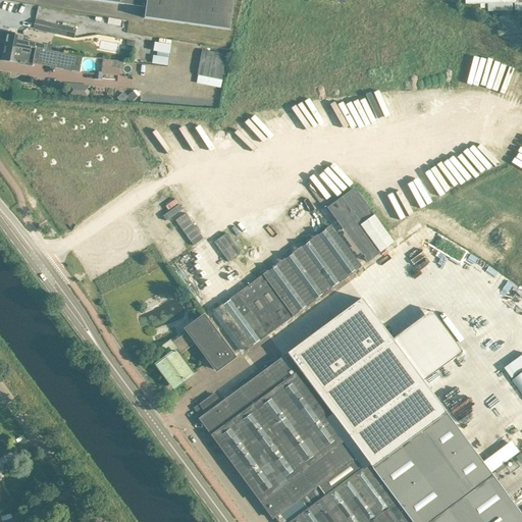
[(144,18),(229,30),(232,0),(92,0),(146,7),(144,18)]
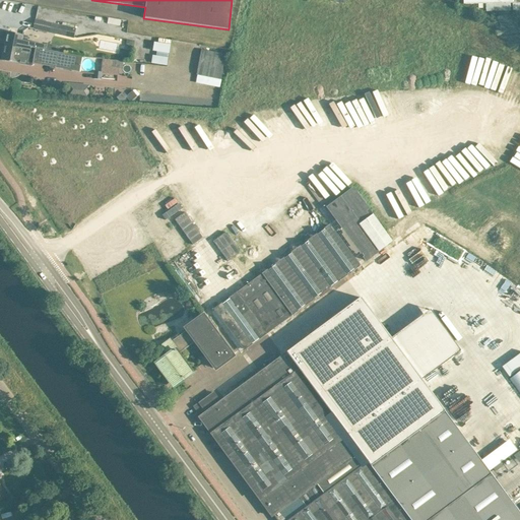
[(519,0),(462,0),(463,4),(485,4),(485,12),(519,10),(519,0)]
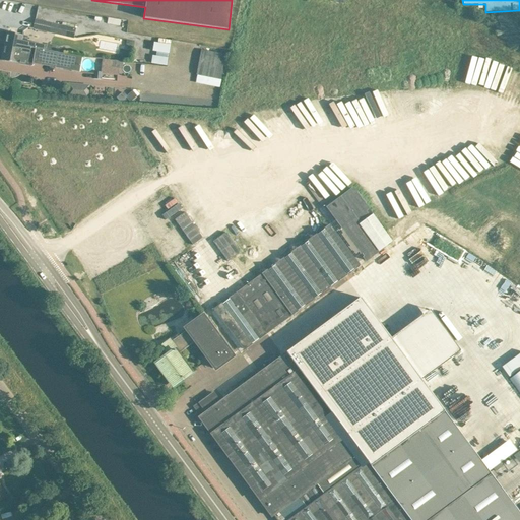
[(33,28),(58,35),(74,38),(77,26),(62,22),(62,24),(60,24),(35,19),(33,28)]
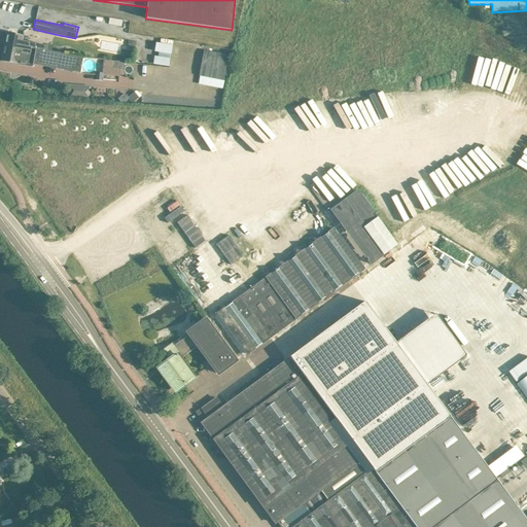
[(7,33),(5,46),(21,49),(20,54),(30,56),(31,49),(45,51),(46,50),(46,46),(32,43),(28,42),(22,42),(23,36),(7,33)]
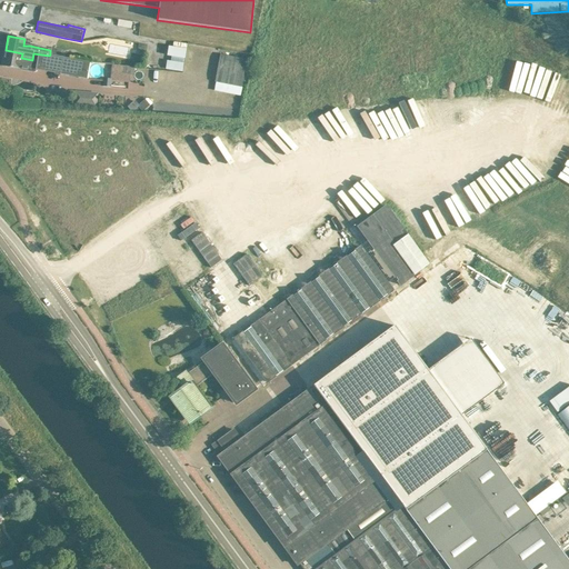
[(170,45),(167,69),(185,71),(188,47),(170,45)]
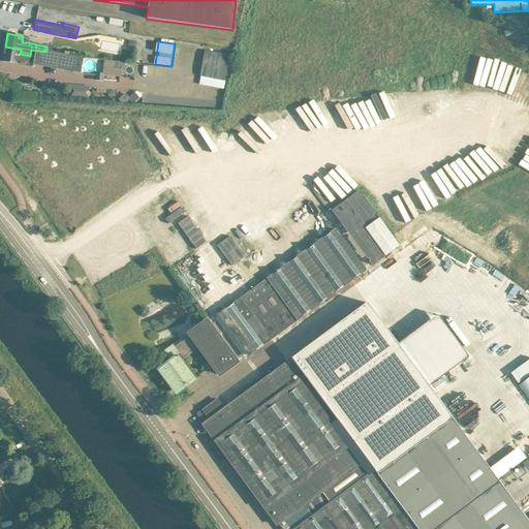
[(5,47),(2,61),(18,64),(18,65),(32,68),(33,62),(57,67),(57,69),(81,73),(83,59),(45,52),(31,50),(30,56),(20,54),(21,50),(5,47)]
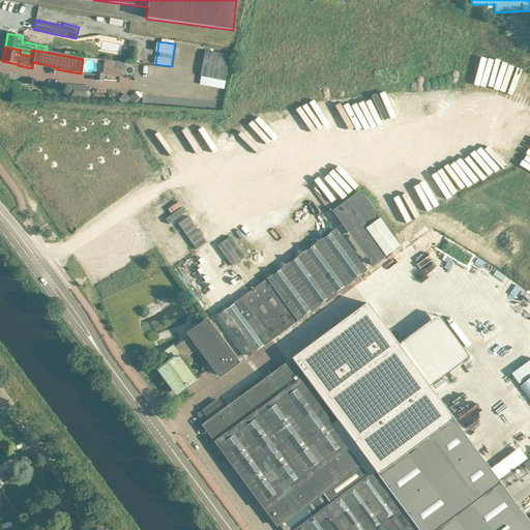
[(229,55),(206,51),(201,77),(225,81),(229,55)]
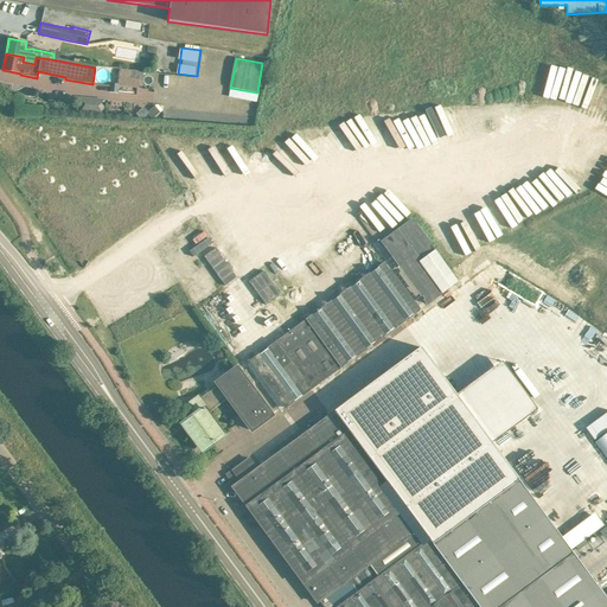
[(120,69),(119,85),(139,88),(140,71),(120,69)]
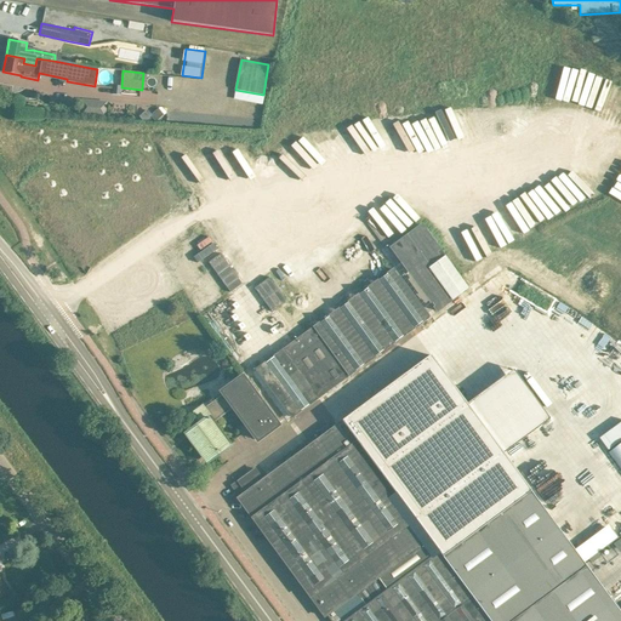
[(155,121),(164,114),(159,109),(153,114),(149,109),(141,115),(147,123),(153,118),(155,121)]
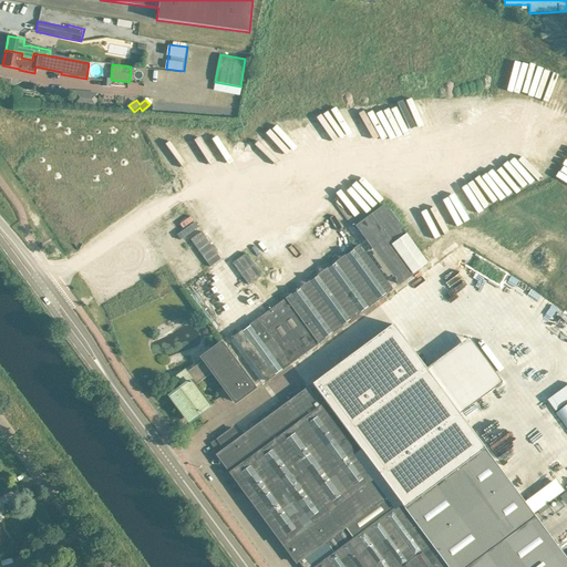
[(382,205),(356,225),(398,285),(425,265),(382,205)]
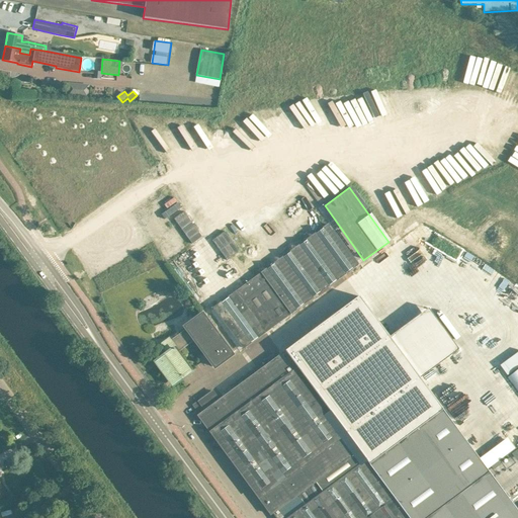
[(326,225),(213,309),(243,348),(329,285),(356,265),(326,225)]
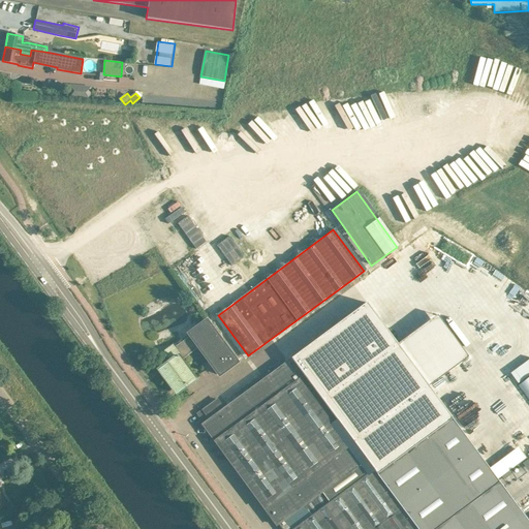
[(366,303),(291,358),(373,469),(376,473),(386,466),(452,418),(366,303)]
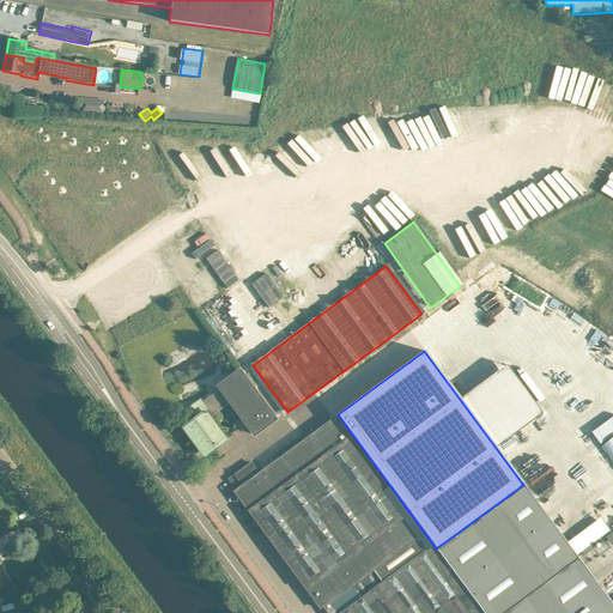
[(589,360),(582,369),(576,364),(572,369),(586,380),(596,366),(589,360)]
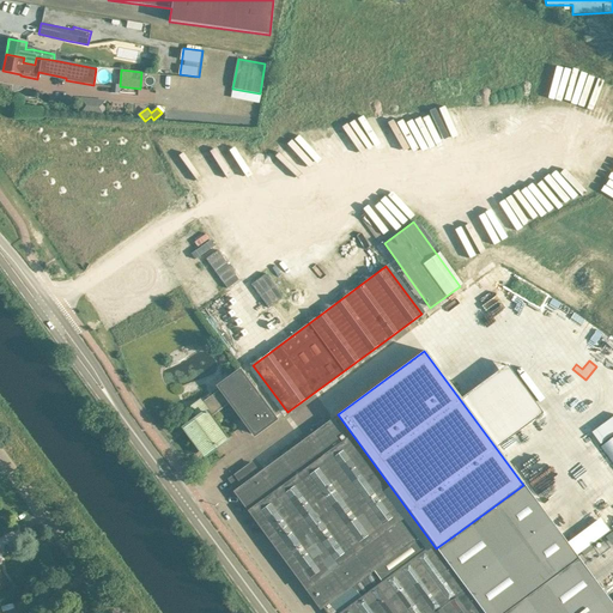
[(199,401),(188,410),(178,417),(205,453),(225,437),(210,417),(231,401),(254,434),(275,418),(241,371),(219,387),(220,387),(200,402),(199,401)]
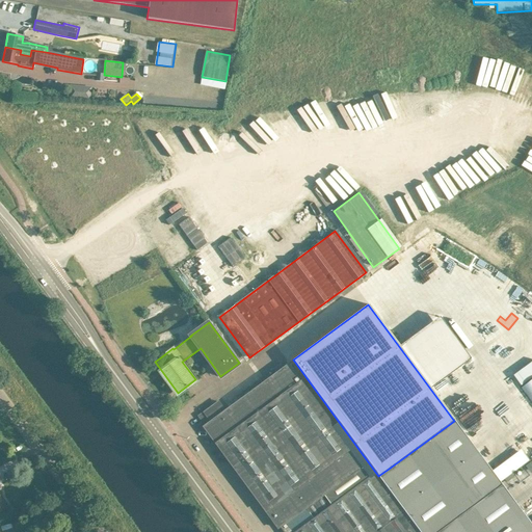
[(218,402),(198,417),(206,426),(204,427),(277,528),(278,527),(282,531),(436,531),(501,485),(500,483),(494,475),(480,456),(454,421),(389,469),(378,476),(375,472),(370,476),(363,467),(364,466),(345,441),(309,392),(301,381),(289,365),(288,363),(224,409),(218,402)]
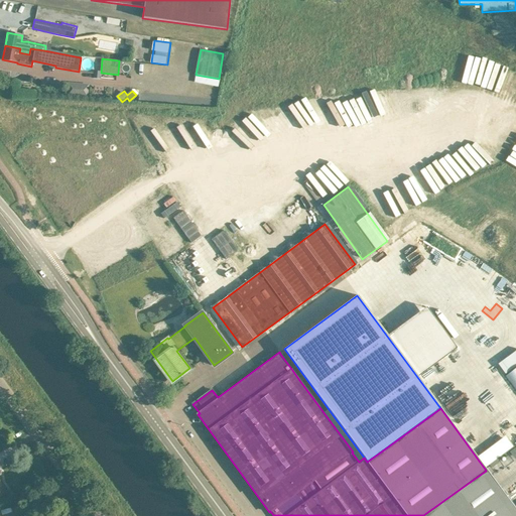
[(490,466),(515,447),(510,440),(485,458),(490,466)]
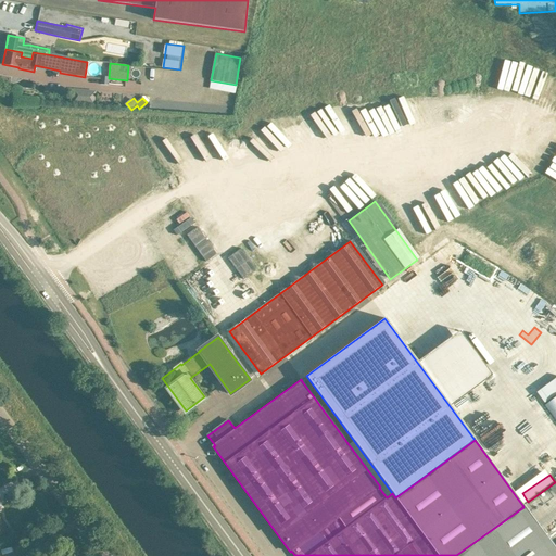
[(555,555),(555,551),(523,507),(456,555),(555,555)]
